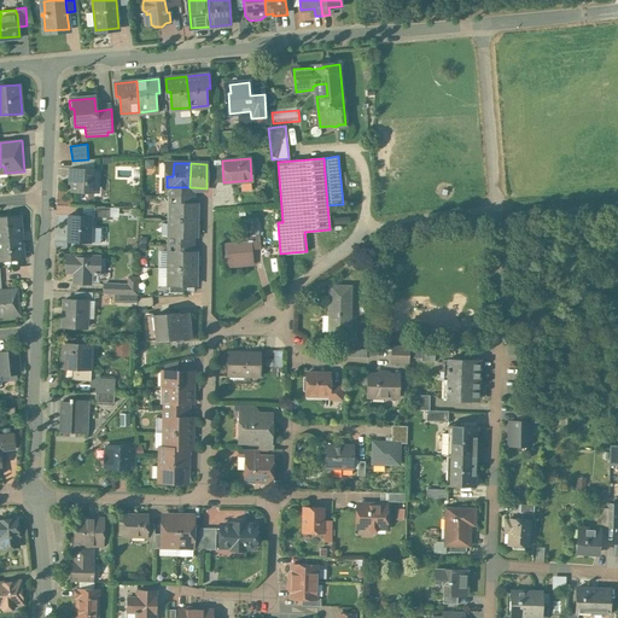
[(222,163),(214,164),(214,182),(223,182),(222,163)]
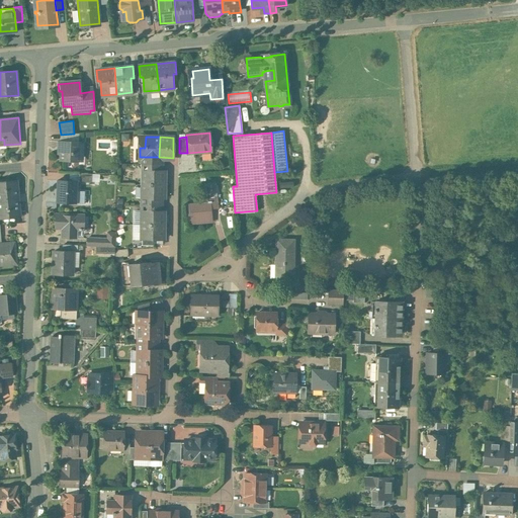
[(82,143),(72,143),(72,149),(61,148),(61,161),(77,161),(77,155),(82,155),(82,143)]
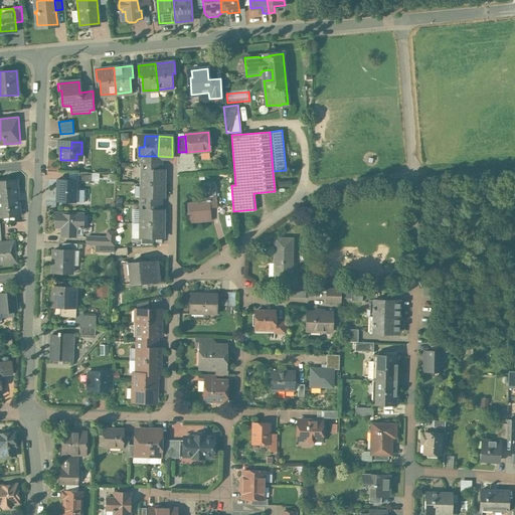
[(158,169),(142,169),(142,183),(163,184),(163,170),(158,169)]
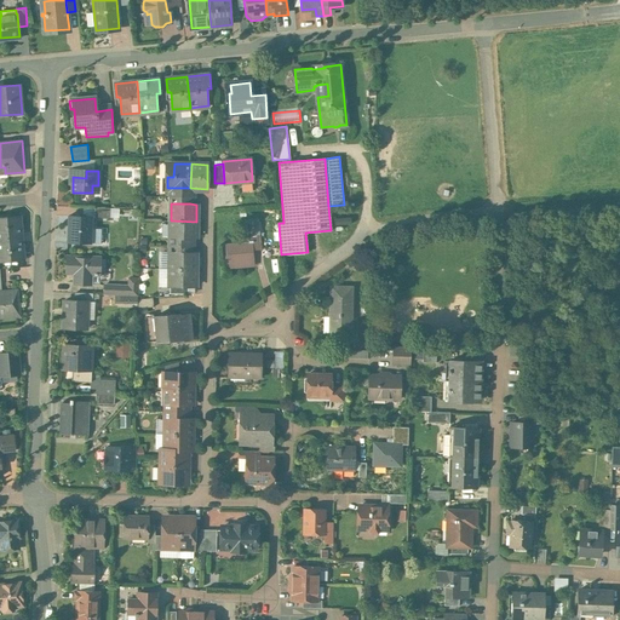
[(112,208),(96,207),(95,217),(110,218),(112,208)]
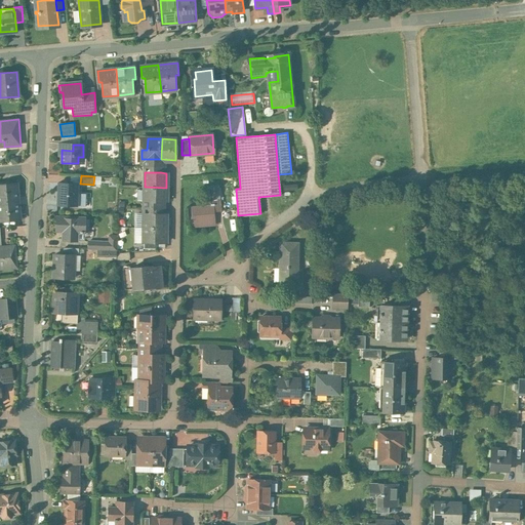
[(79,184),(58,183),(57,205),(78,206),(79,184)]
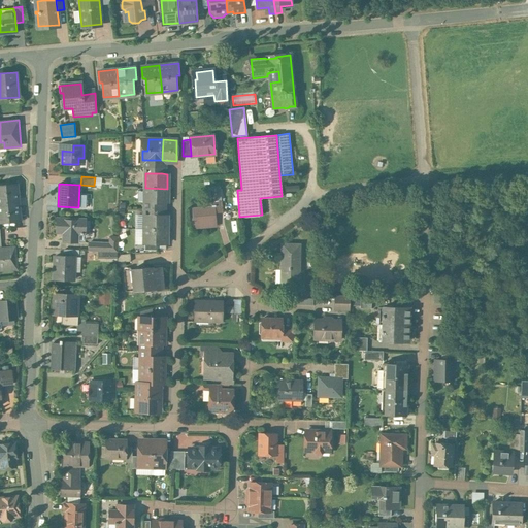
[(17,185),(0,186),(0,204),(19,202),(17,185)]
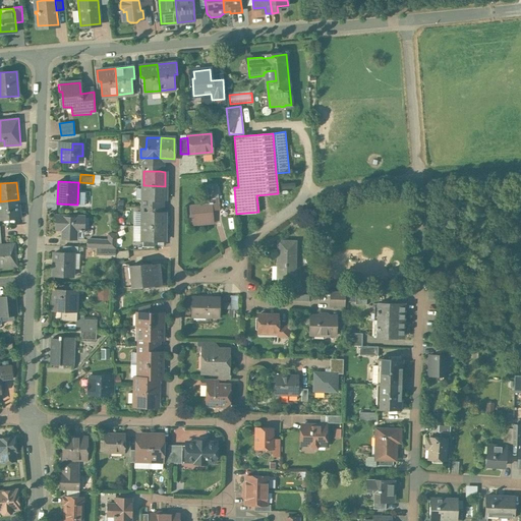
[(227,183),(217,184),(218,197),(219,209),(219,210),(229,209),(229,215),(230,215),(229,203),(227,183)]
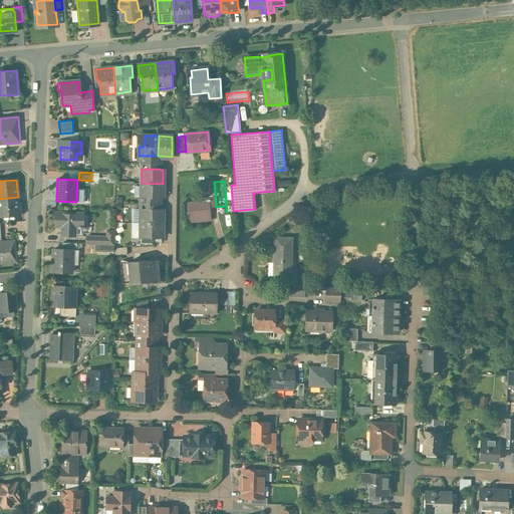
[(163,184),(142,183),(141,197),(157,197),(163,198),(163,184)]
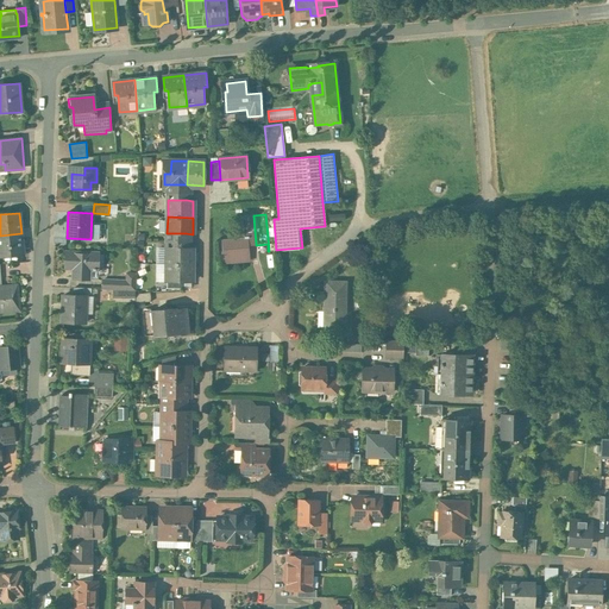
[(255,231),(233,233),(234,239),(246,238),(248,245),(256,244),(255,231)]
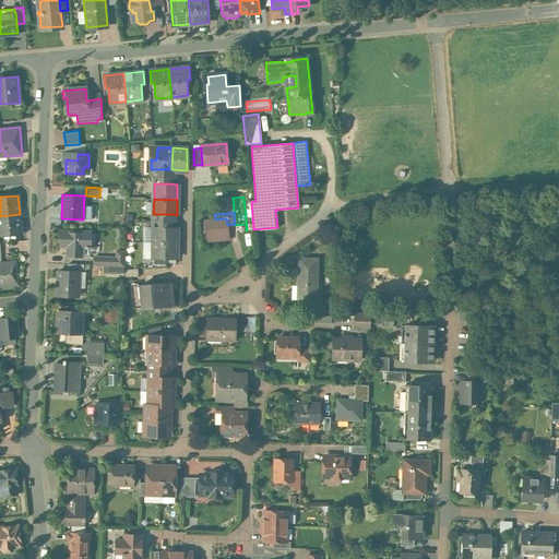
[(20,214),(0,216),(0,235),(21,234),(20,214)]
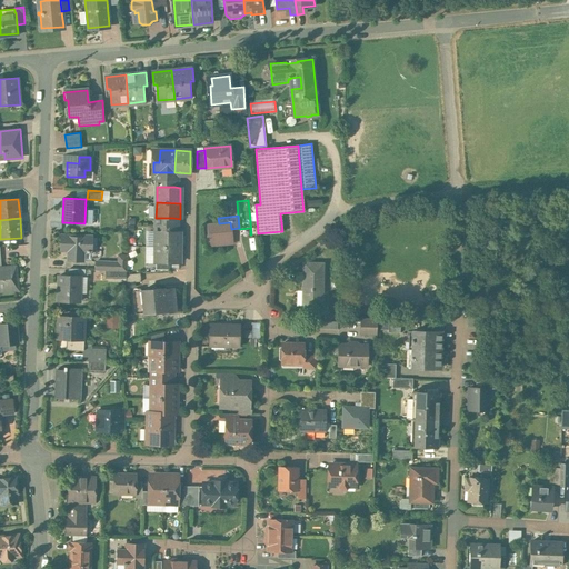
[(213,223),(209,225),(211,246),(232,243),(231,229),(230,222),(219,223),(213,223)]
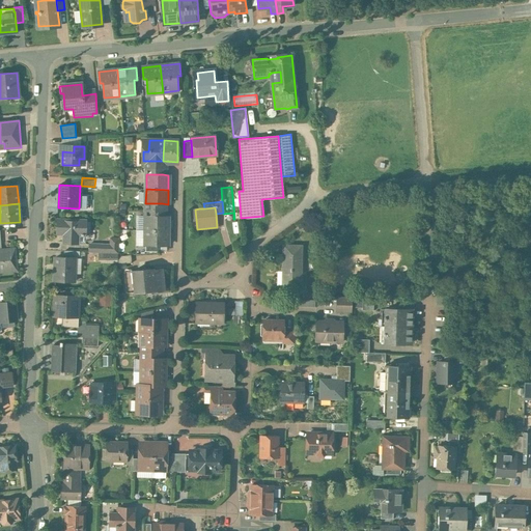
[(162,216),(145,216),(145,230),(167,231),(168,217),(162,216)]
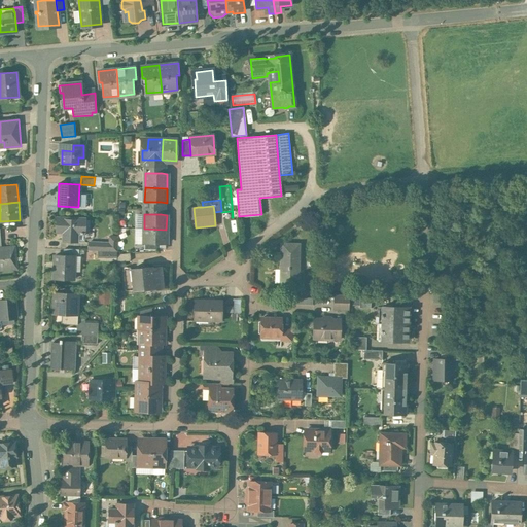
[(85,219),(57,218),(56,232),(64,232),(63,242),(77,242),(77,233),(80,233),(80,234),(82,234),(82,233),(84,233),(85,219)]
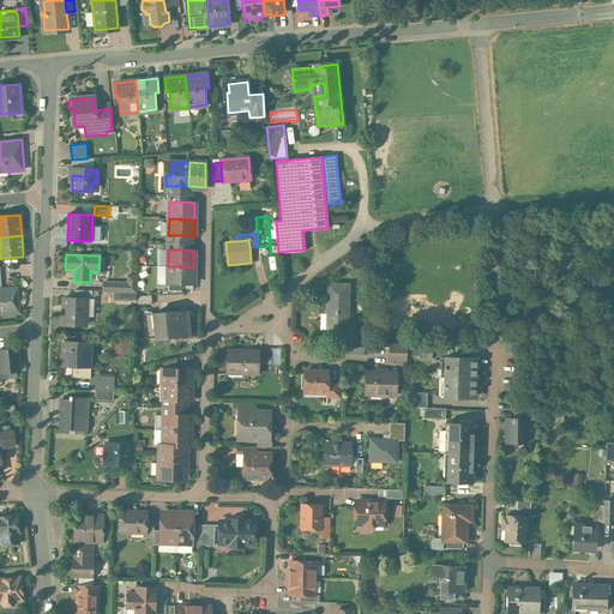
[(193,268),(168,266),(168,283),(186,283),(193,284),(193,268)]
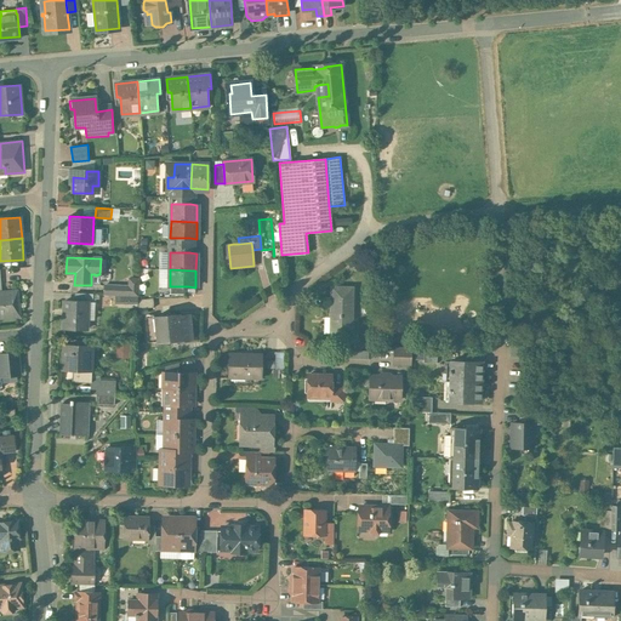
[(129,286),(104,285),(104,295),(115,295),(137,296),(138,279),(129,279),(129,286)]
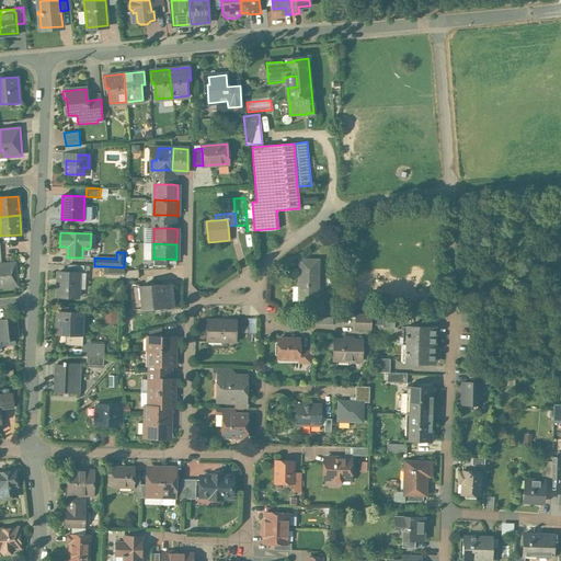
[(319,260),(299,259),(298,304),(318,305),(319,260)]
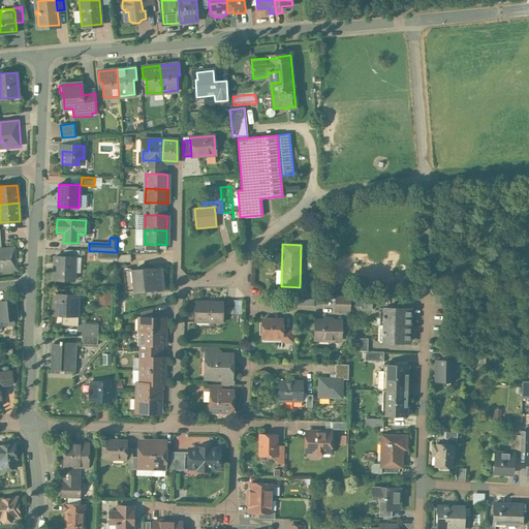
[(1,249),(0,249),(0,271),(18,270),(16,248),(1,249)]
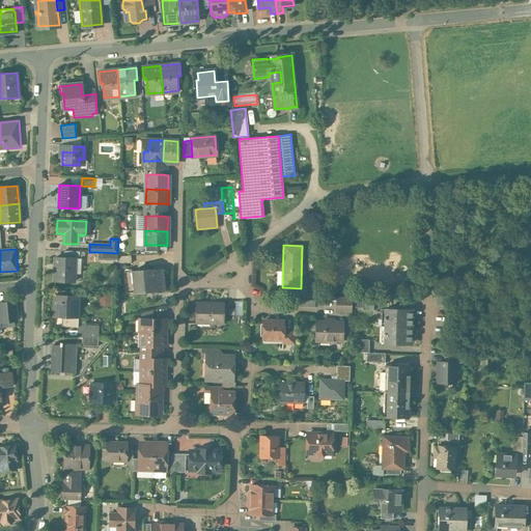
[(80,251),(65,251),(65,258),(75,258),(75,259),(79,260),(80,251)]
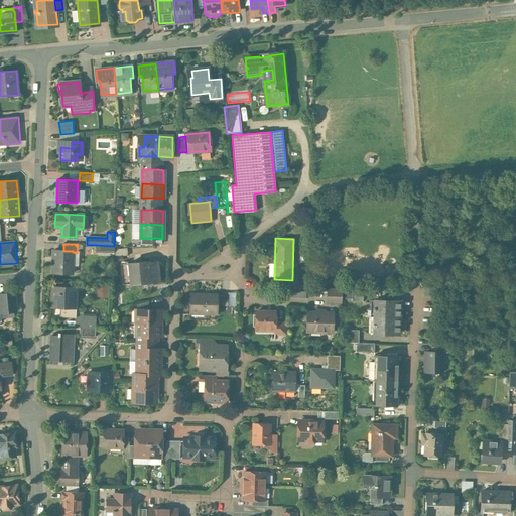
[(127,248),(114,249),(114,253),(114,257),(128,256),(127,248)]
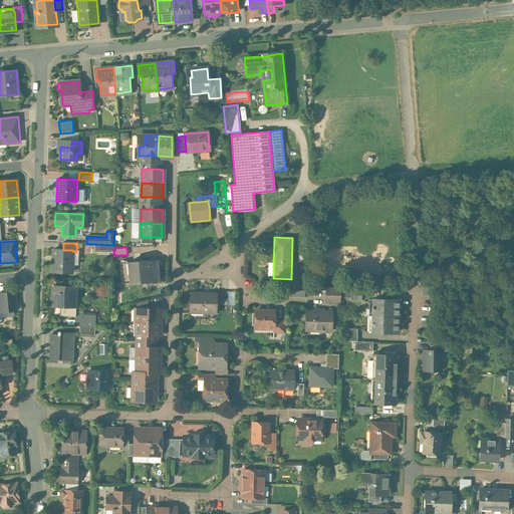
[(63,250),(53,249),(52,272),(71,273),(71,264),(68,264),(69,251),(72,251),(72,250),(63,250)]
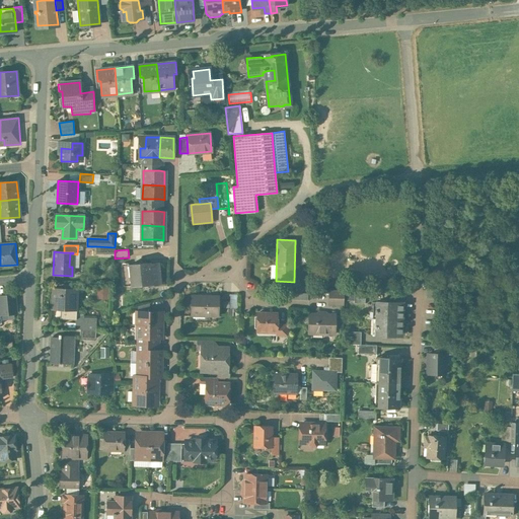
[(149,264),(129,265),(130,266),(132,285),(131,285),(131,286),(147,284),(147,285),(160,284),(158,264),(149,265),(149,264)]
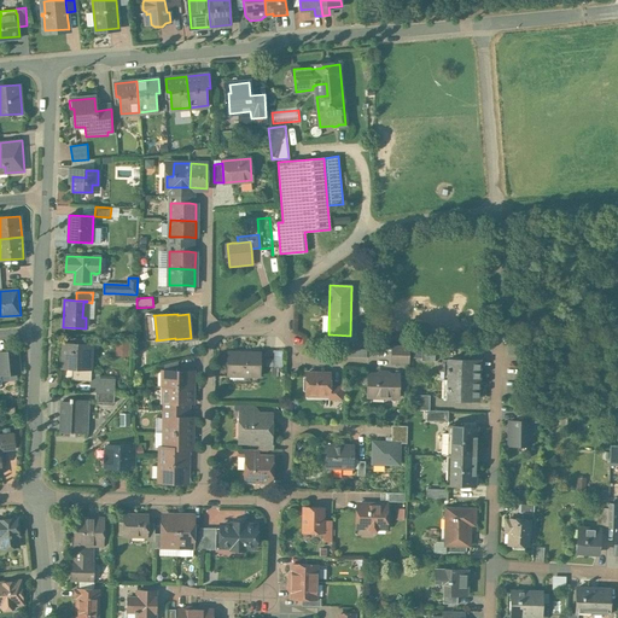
[(153,315),(145,316),(147,342),(156,340),(156,339),(157,339),(155,316),(153,315)]
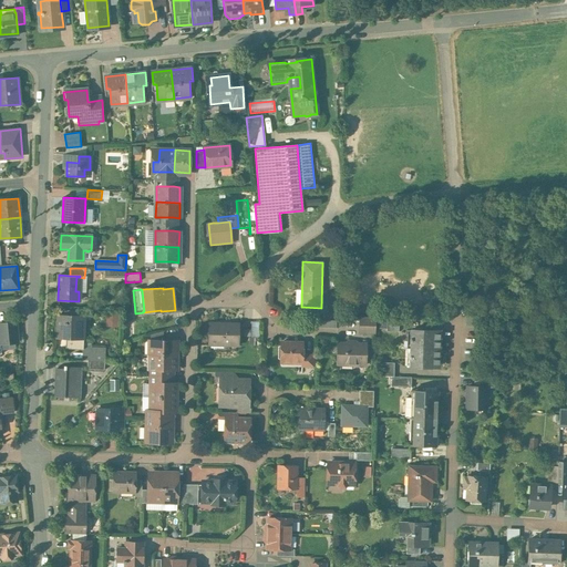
[(120,313),(106,312),(106,327),(120,327),(120,313)]
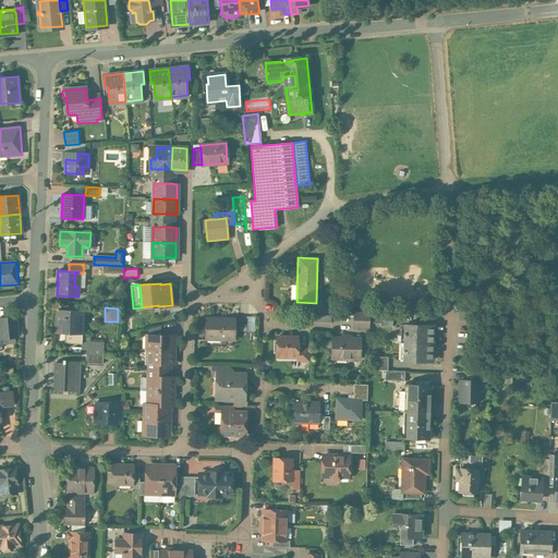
[(83,311),(73,311),(73,312),(67,312),(67,311),(57,311),(57,332),(72,334),(71,343),(82,344),(83,334),(83,311)]
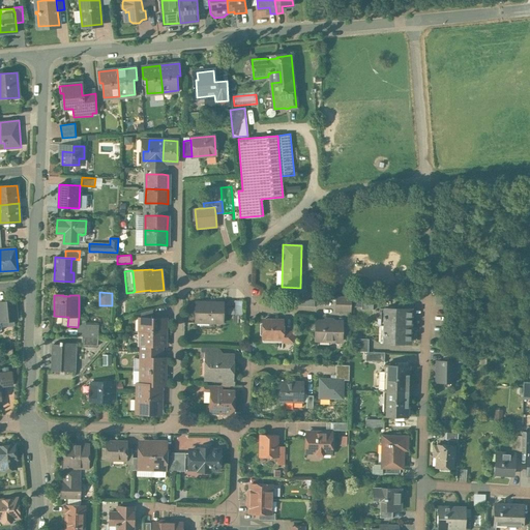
[(351,298),(335,297),(335,311),(351,312),(351,298)]
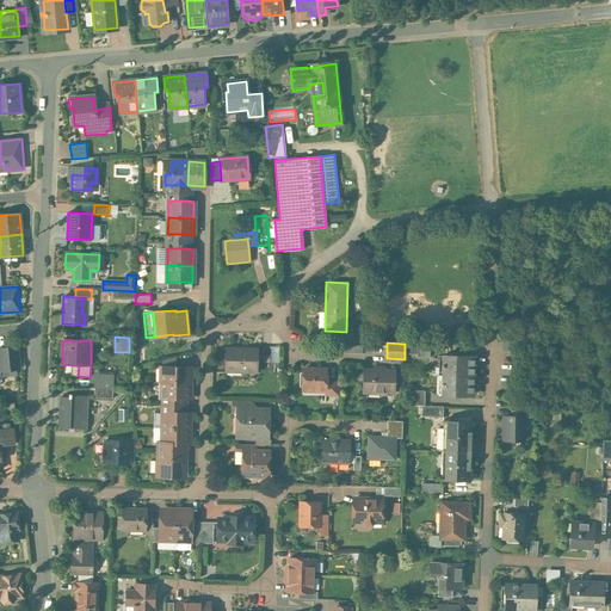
[(430,344),(417,344),(415,357),(429,358),(430,344)]
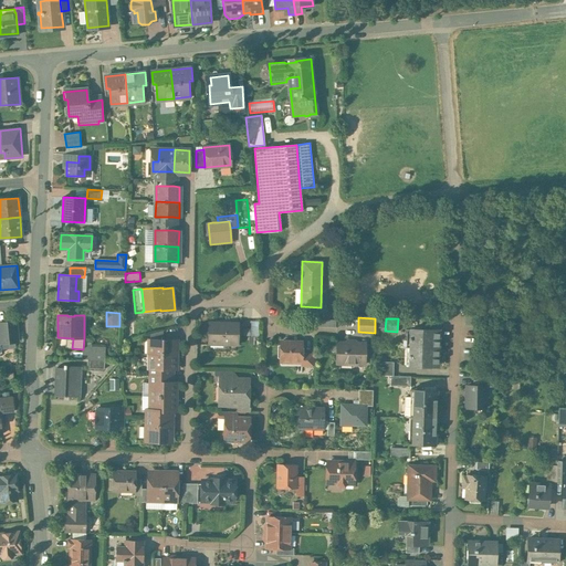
[(242,320),(242,335),(258,335),(258,320),(242,320)]
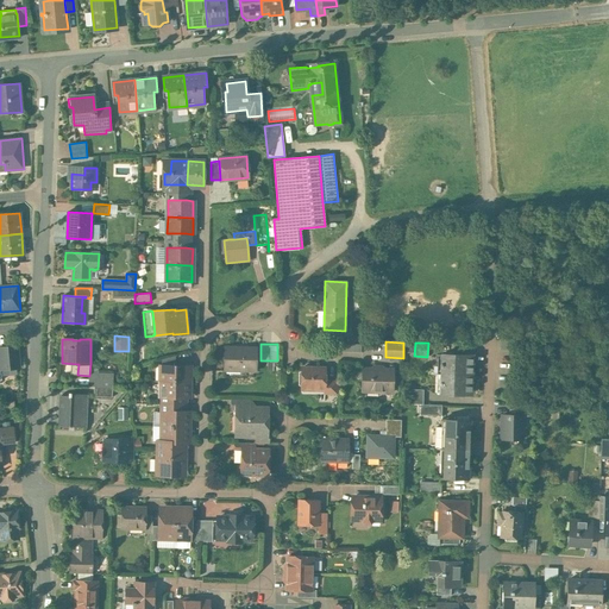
[(17,346),(0,347),(0,369),(0,370),(1,370),(19,368),(17,346)]
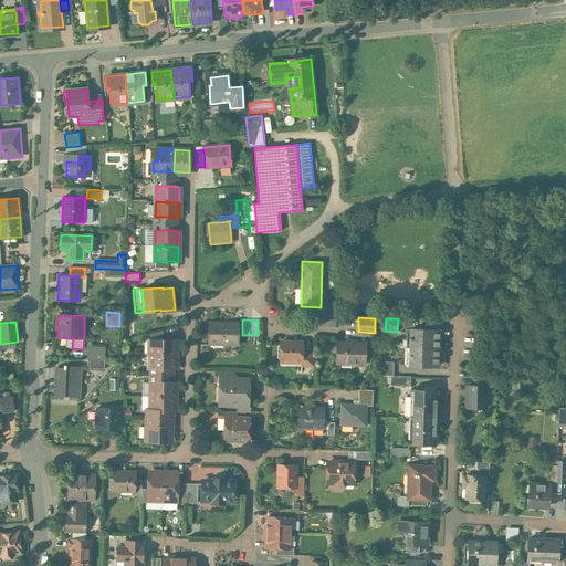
[(238,323),(209,322),(209,327),(208,327),(208,335),(209,335),(208,344),(238,345),(238,323)]
